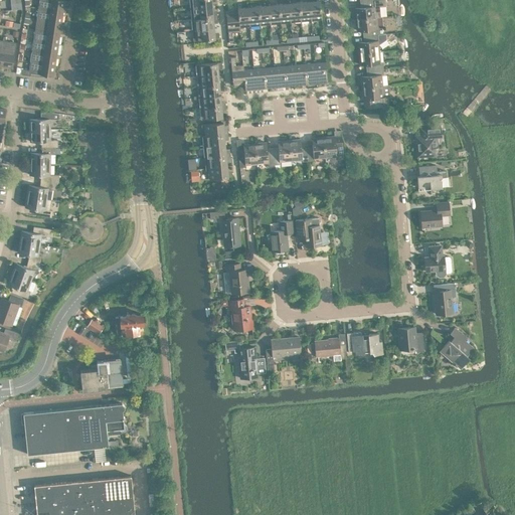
[(60,0),(38,0),(38,8),(63,12),(64,1),(60,0)]
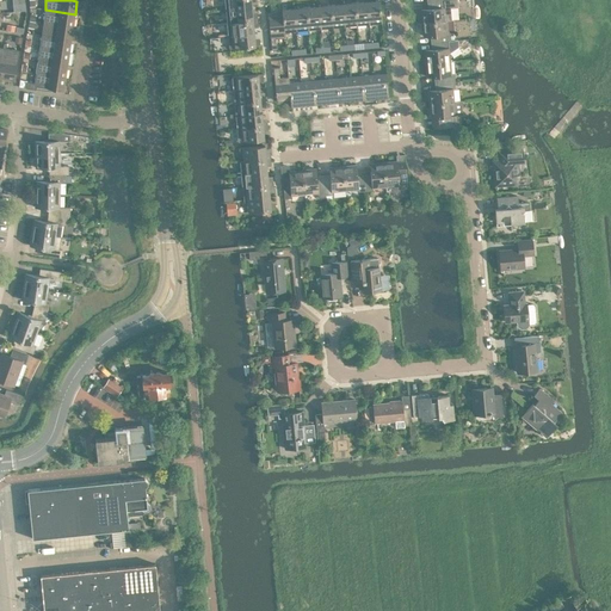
[(366,0),(355,1),(357,25),(369,24),(366,0)]
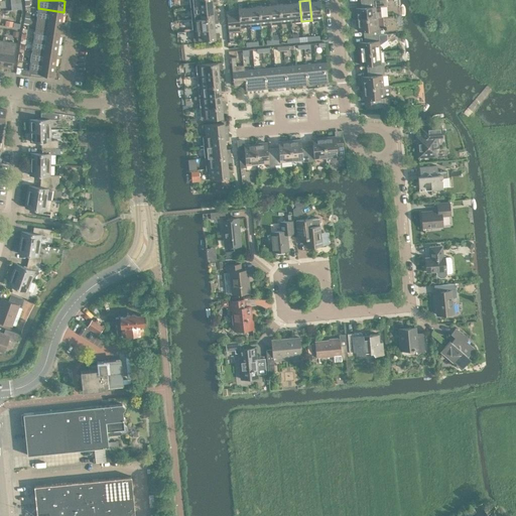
[(311,20),(323,19),(319,0),(314,0),(309,0),(311,20)]
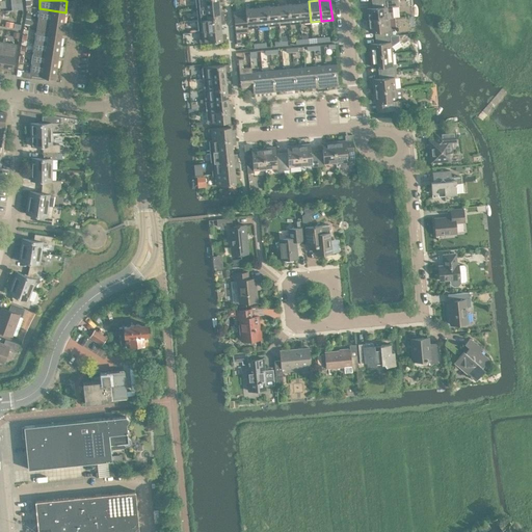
[(393,18),(392,6),(398,5),(397,0),(387,0),(372,1),(372,7),(366,8),(367,20),(388,18),(393,18)]
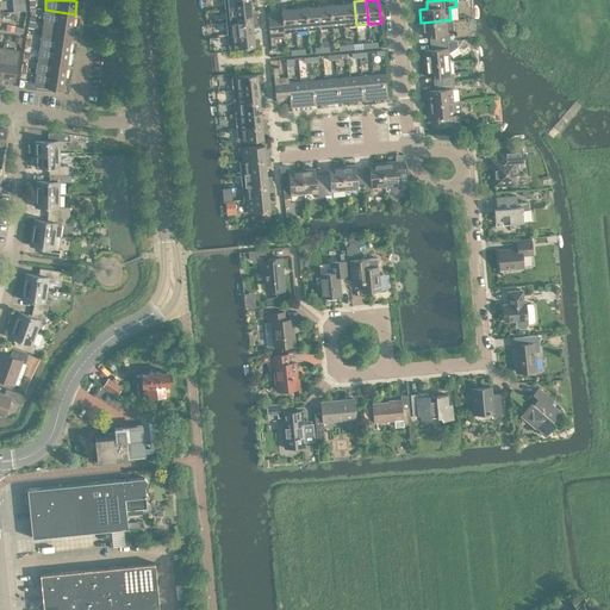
[(354,1),(342,2),(344,26),(356,25),(354,1)]
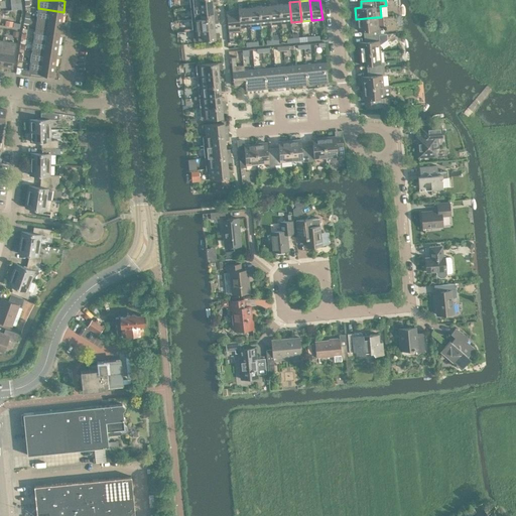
[(289,2),(279,3),(281,23),(291,22),(289,2)]
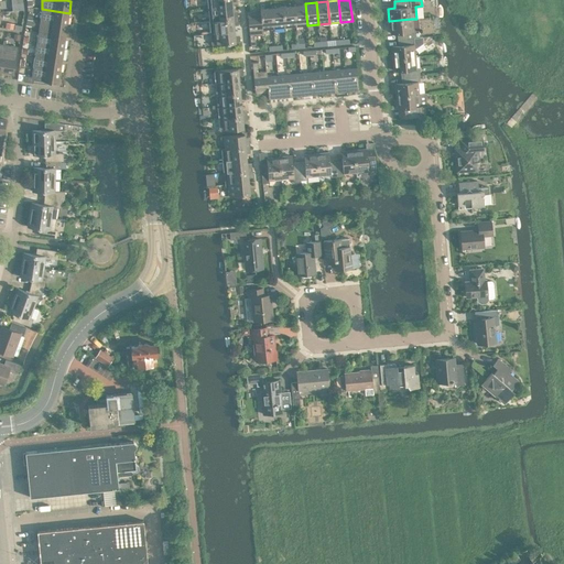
[(305,3),(294,4),(295,26),(307,25),(305,3)]
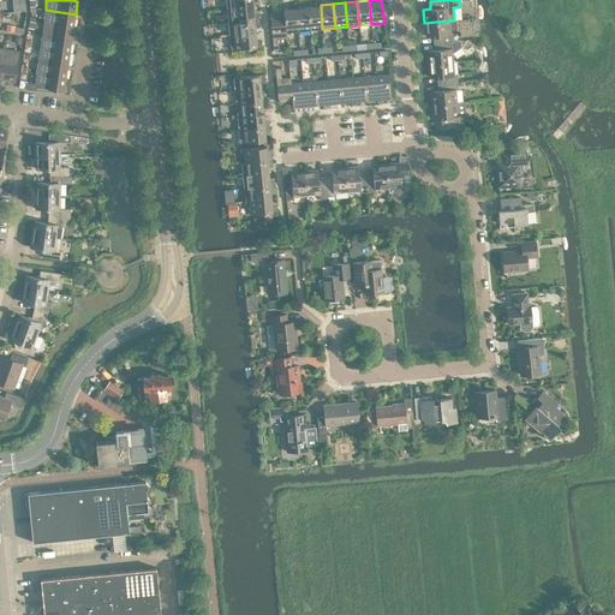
[(321,5),(309,6),(310,29),(322,29),(321,5)]
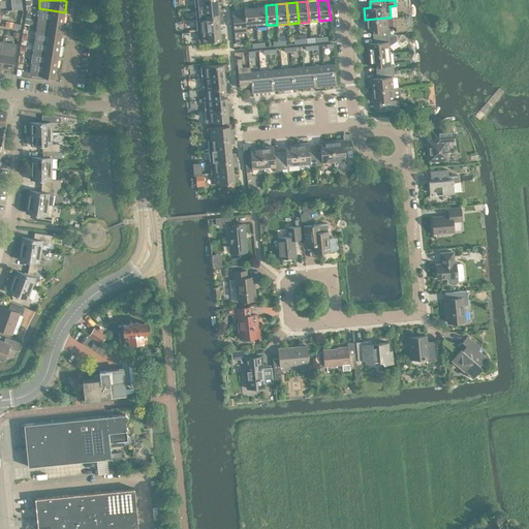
[(266,5),(254,6),(256,26),(267,25),(266,5)]
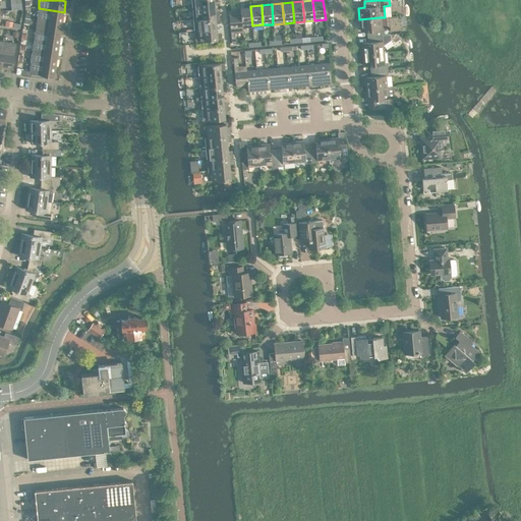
[(214,6),(192,8),(193,19),(220,16),(219,12),(215,13),(214,6)]
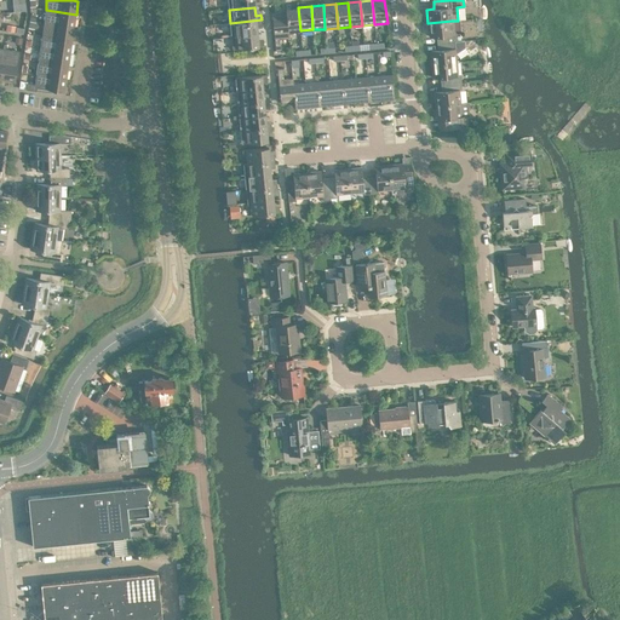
[(286,9),(286,15),(287,15),(288,32),(300,30),(298,7),(286,9)]
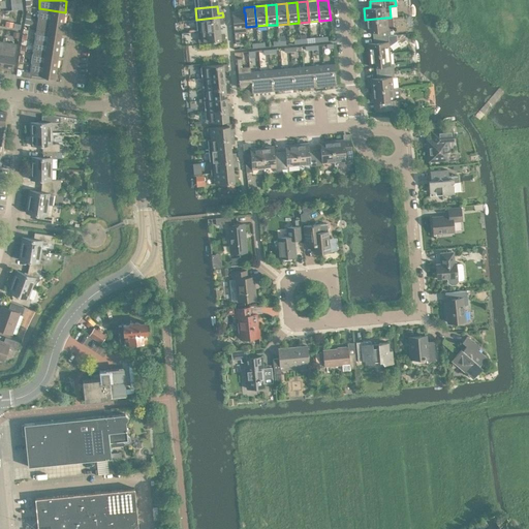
[(37,20),(63,23),(65,12),(39,8),(37,20)]
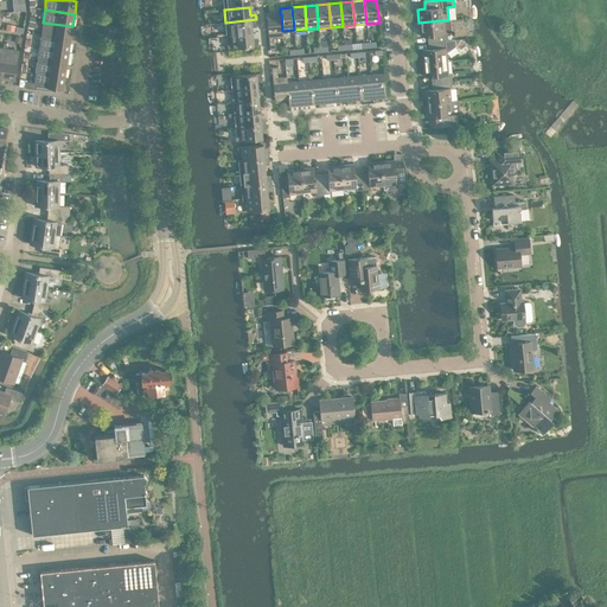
[(269,50),(275,49),(274,38),(283,37),(282,31),(281,14),(280,14),(267,17),(269,50)]
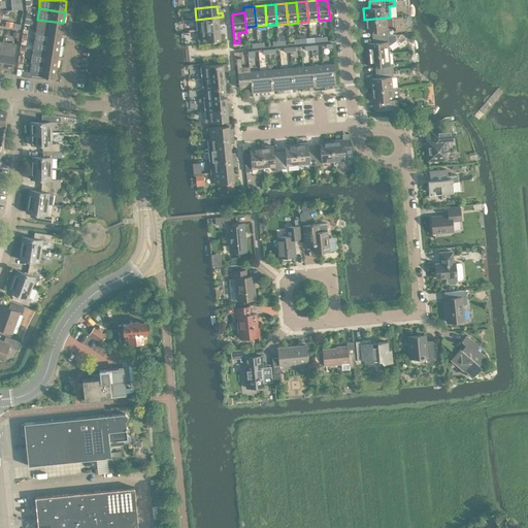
[(223,21),(223,17),(196,20),(197,30),(219,28),(219,21),(223,21)]
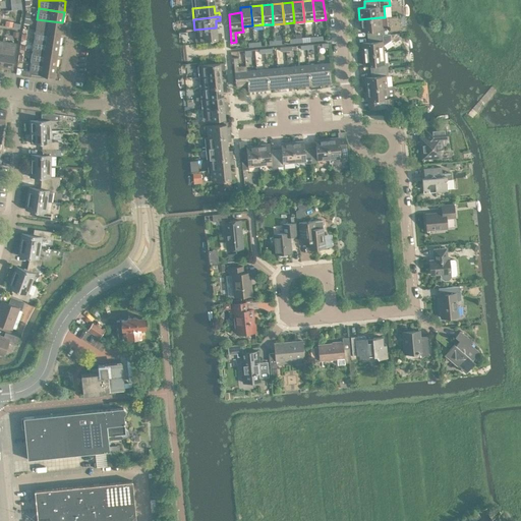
[(366,30),(367,36),(384,35),(384,31),(384,29),(381,29),(380,17),(359,19),(360,31),(366,30)]
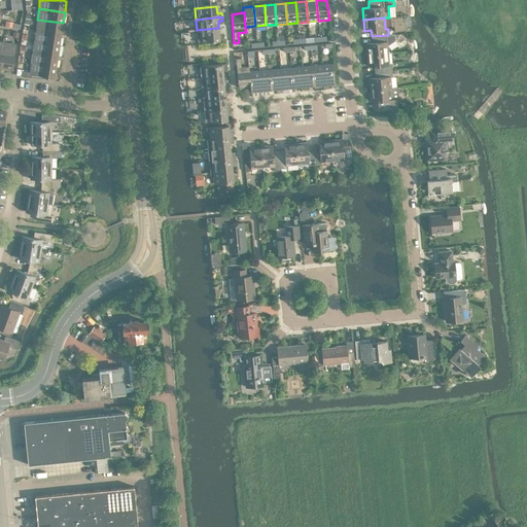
[(37,20),(36,30),(61,34),(63,23),(37,20)]
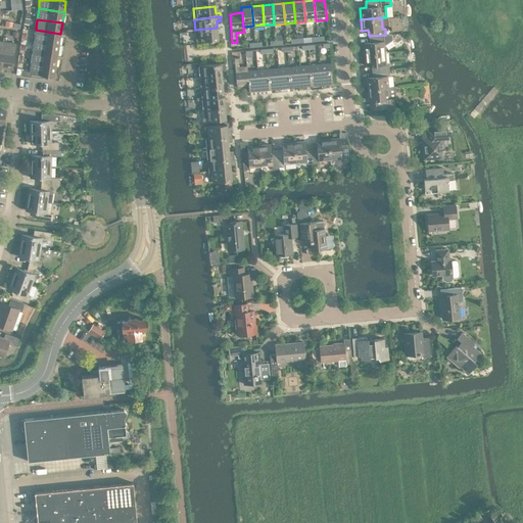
[(196,42),(223,39),(222,35),(218,35),(217,28),(195,30),(196,42)]
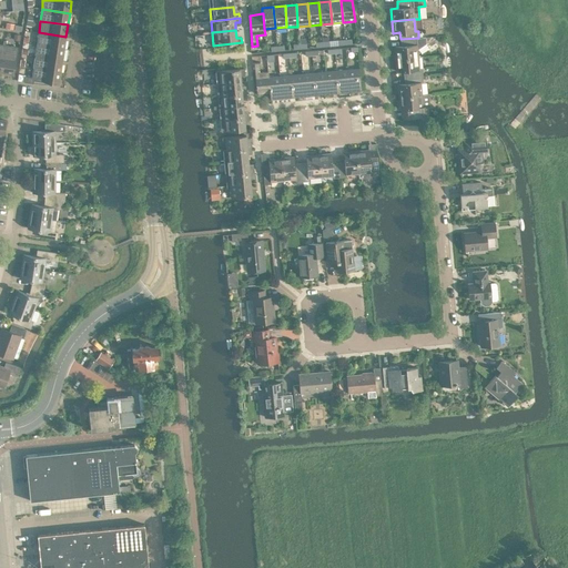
[(39,32),(37,44),(64,49),(66,37),(39,32)]
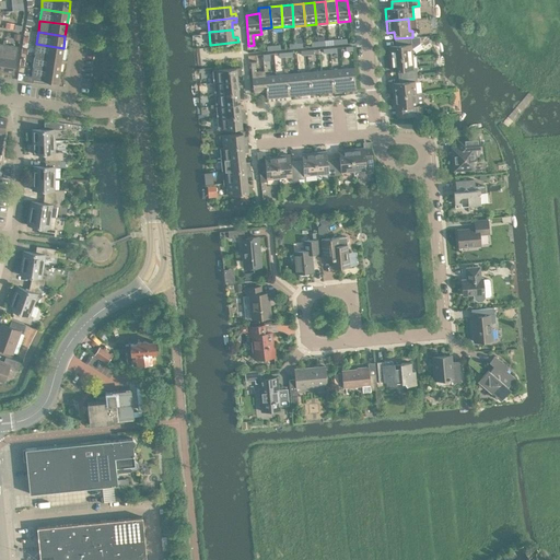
[(413,44),(412,37),(395,38),(395,45),(389,46),(391,58),(412,56),(411,44),(413,44)]
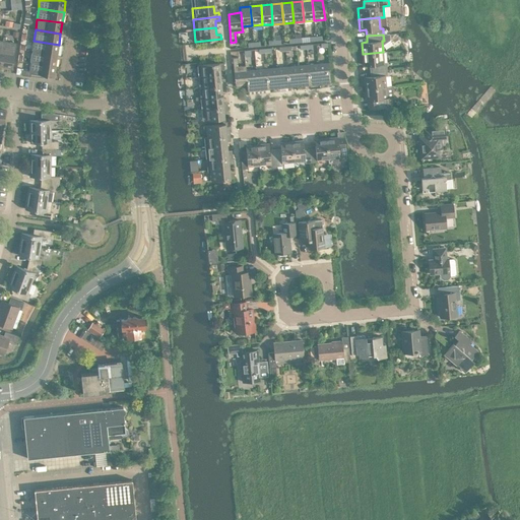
[(15,43),(4,41),(1,66),(12,68),(15,43)]
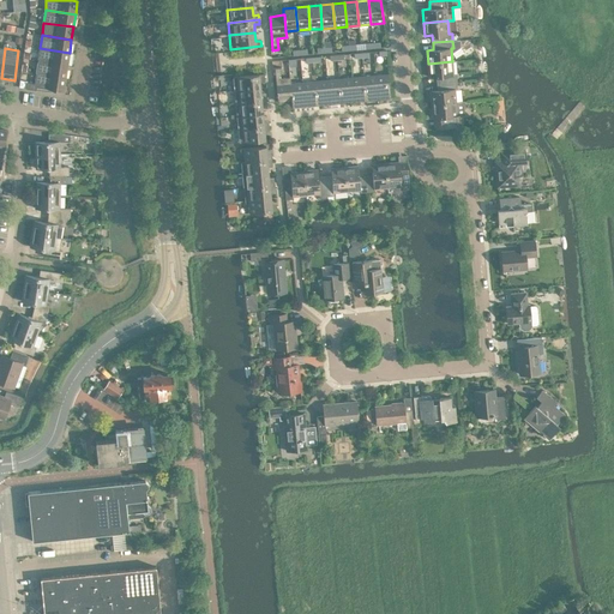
[(37,61),(67,65),(70,53),(40,48),(37,61)]
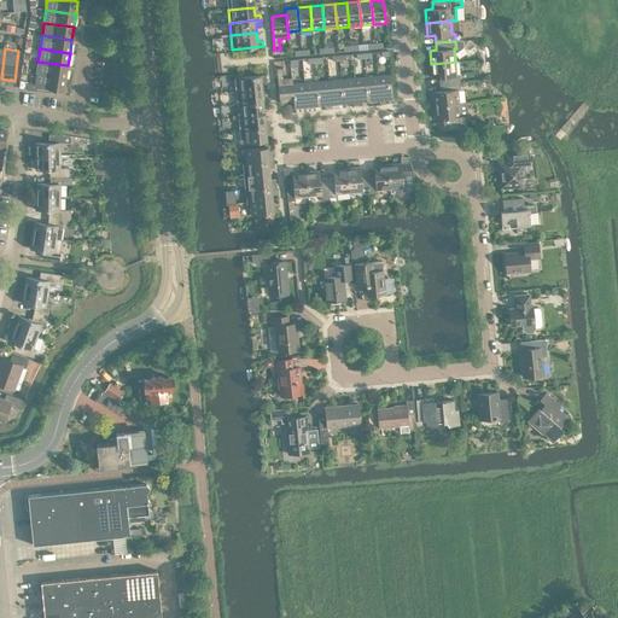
[(68,65),(38,62),(36,74),(66,79),(68,65)]
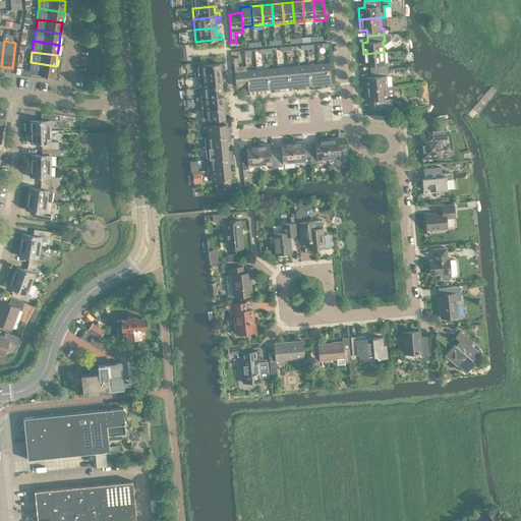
[(385,63),(384,52),(363,54),(364,65),(369,64),(370,70),(388,69),(387,63),(385,63)]
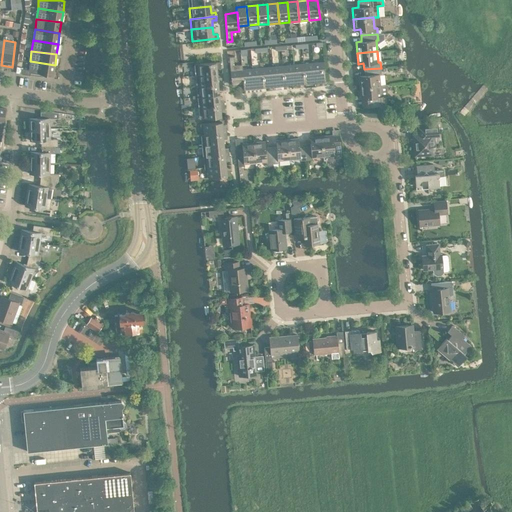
[(231,84),(243,83),(242,69),(242,64),(233,65),(233,63),(234,62),(234,56),(229,56),(231,84)]
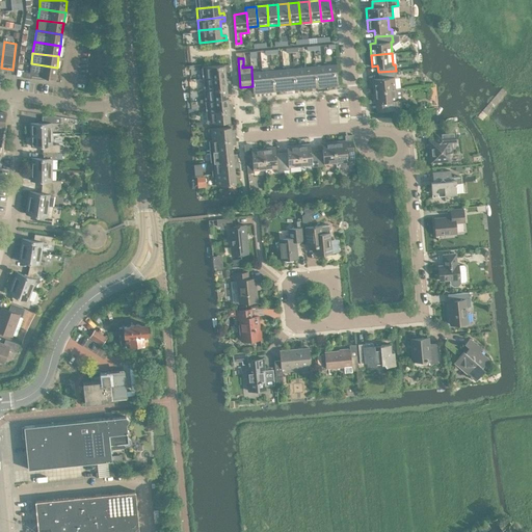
[(55,79),(57,68),(31,63),(29,72),(23,72),(22,77),(31,78),(31,76),(55,79)]
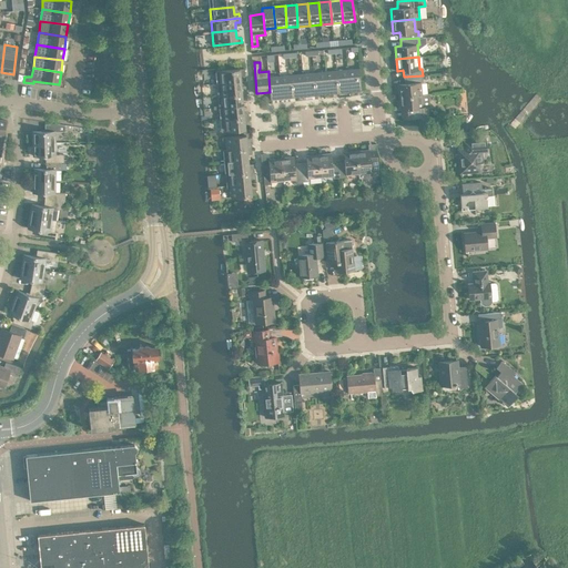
[(215,71),(216,79),(216,83),(241,81),(240,73),(244,72),(244,68),(215,71)]
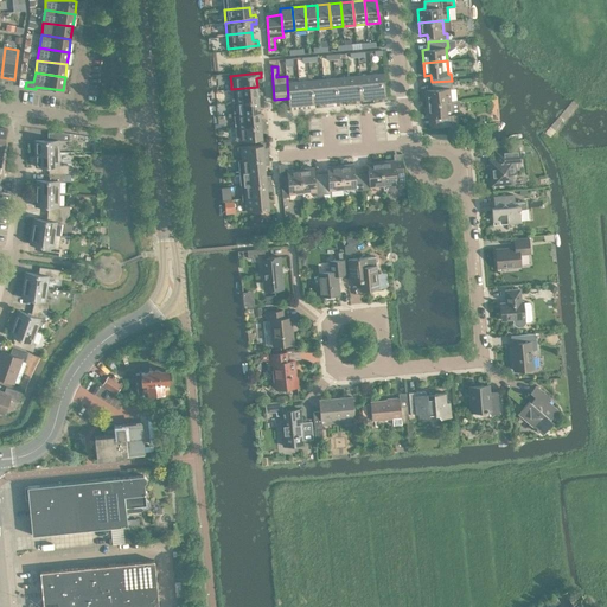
[(371,75),(374,97),(387,96),(384,74),(371,75)]
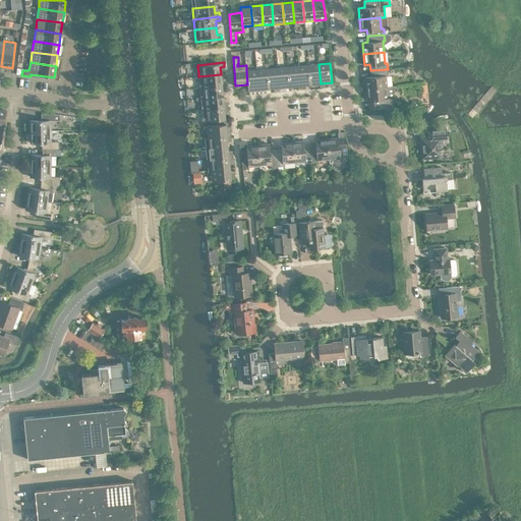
[(298,65),(300,85),(310,84),(308,64),(298,65)]
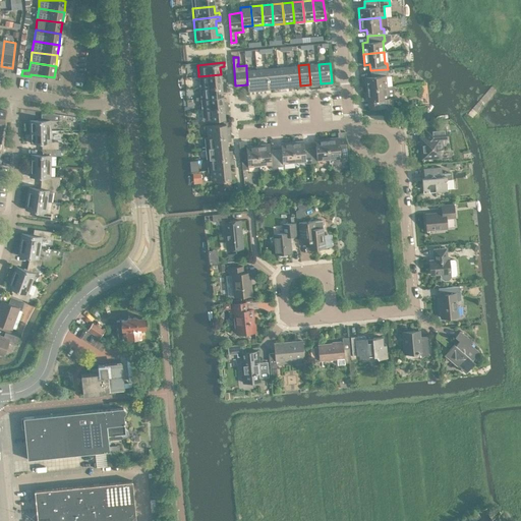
[(308,64),(310,84),(321,83),(319,64),(308,64)]
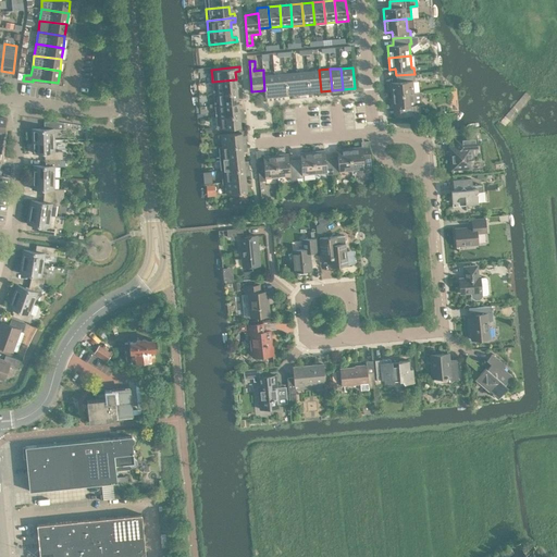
[(309,91),(321,91),(319,70),(308,71),(309,91)]
